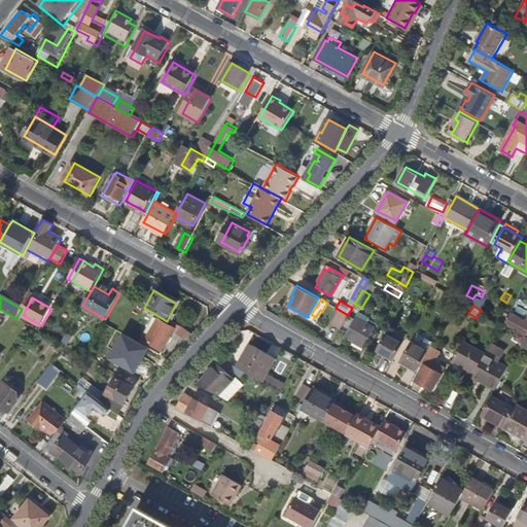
[(0,324),(2,325),(8,314),(1,310),(0,312),(0,324)]
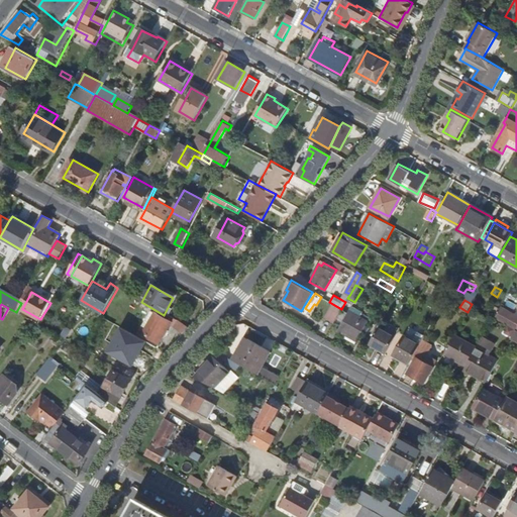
[(516,315),(502,307),(496,317),(516,328),(516,315)]
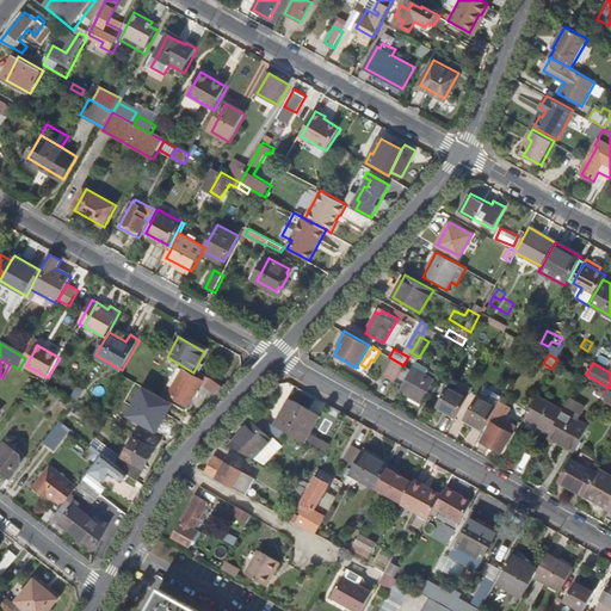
[(433,380),(412,368),(400,389),(408,394),(405,399),(418,405),(426,390),(430,393),(433,387),(430,384),(433,380)]
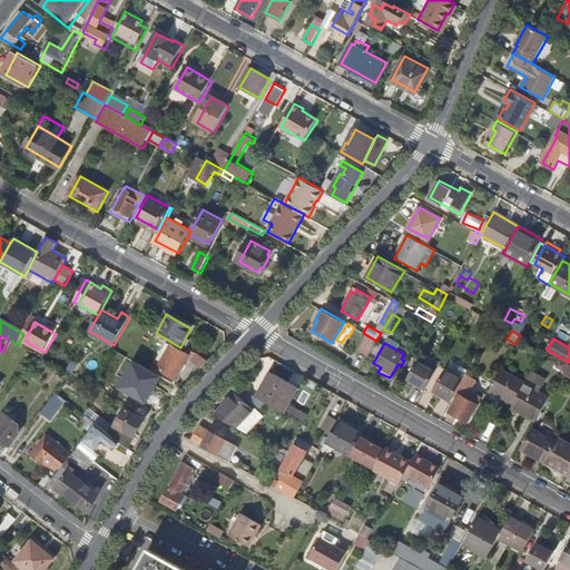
[(186,361),(200,370),(208,362),(192,353),(189,356),(172,345),(158,369),(176,379),(186,361)]
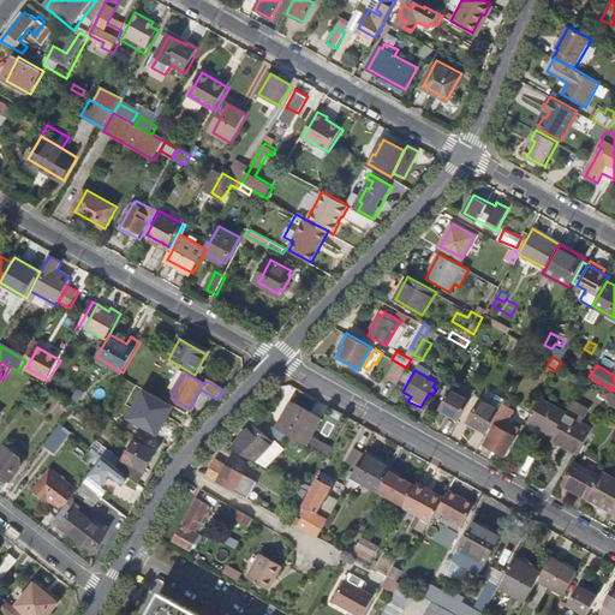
[(440,407),(460,418),(476,390),(464,383),(458,393),(451,388),(440,407)]
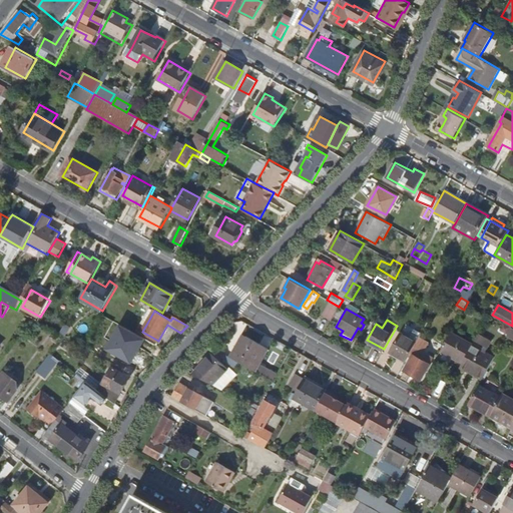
[(132,364),(145,341),(120,327),(107,350),(132,364)]
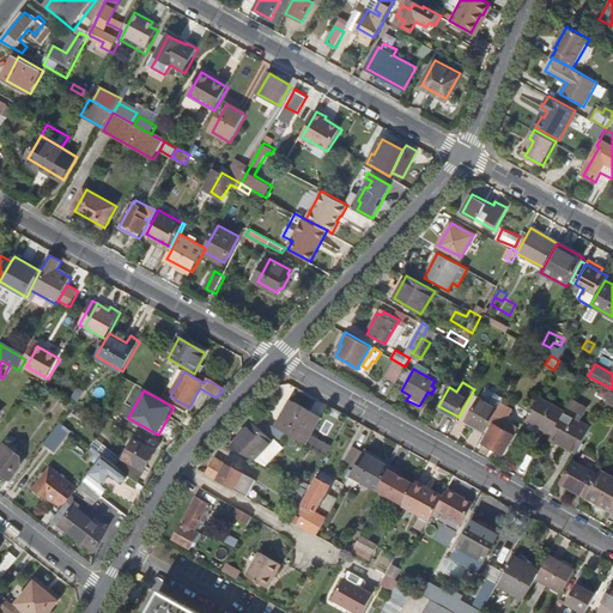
[(529,414),(554,429),(566,410),(568,406),(541,392),(529,414)]
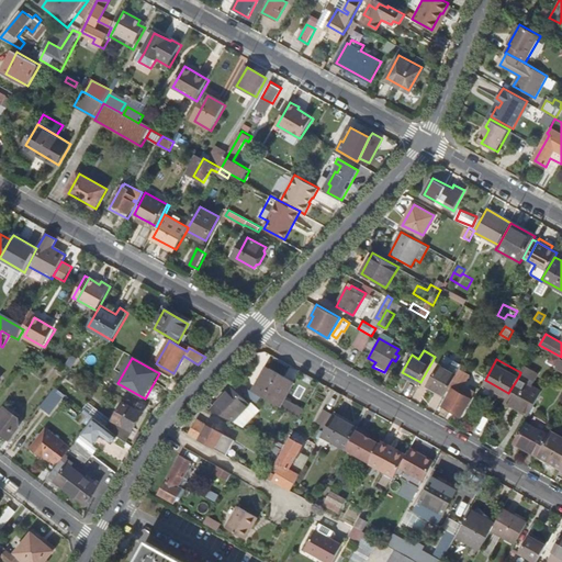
[(543,389),(528,381),(535,369),(526,363),(520,372),(519,375),(508,393),(505,398),(529,413),(543,389)]
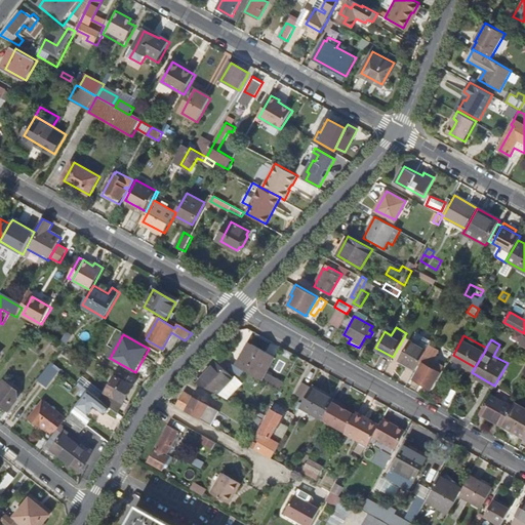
[(400,360),(415,369),(427,350),(410,340),(400,360)]
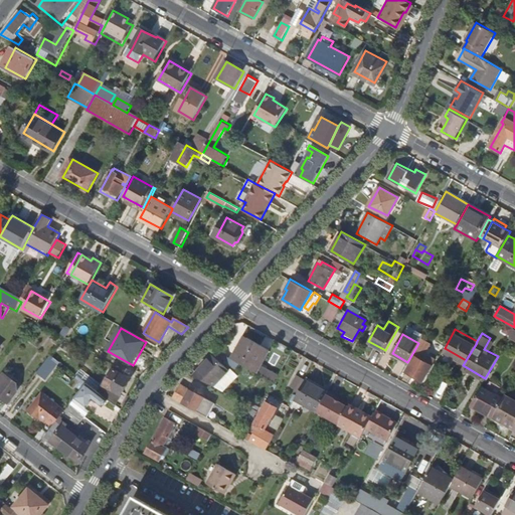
[(236,350),(231,358),(240,363),(255,372),(259,367),(269,350),(246,337),(239,351),(236,350)]
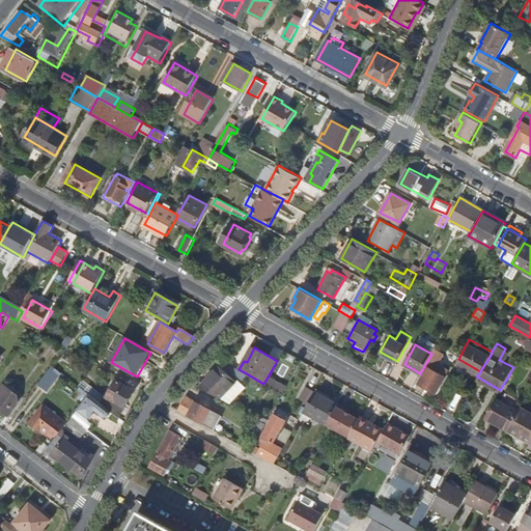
[(426,363),(428,364),(419,382),(436,391),(448,369),(438,362),(442,354),(435,348),(431,354),(426,363)]
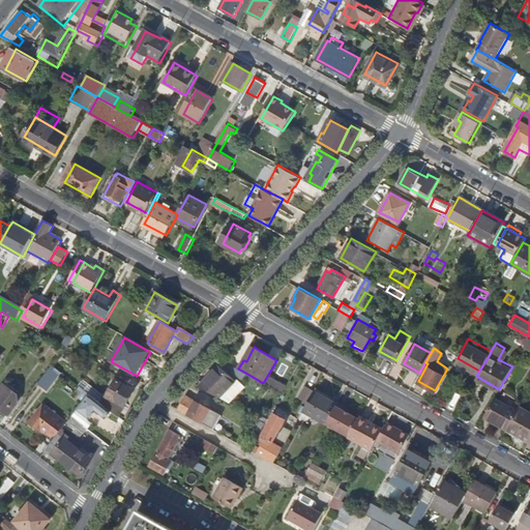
[(232,365),(224,360),(210,374),(211,376),(201,387),(218,396),(235,380),(226,372),(232,365)]
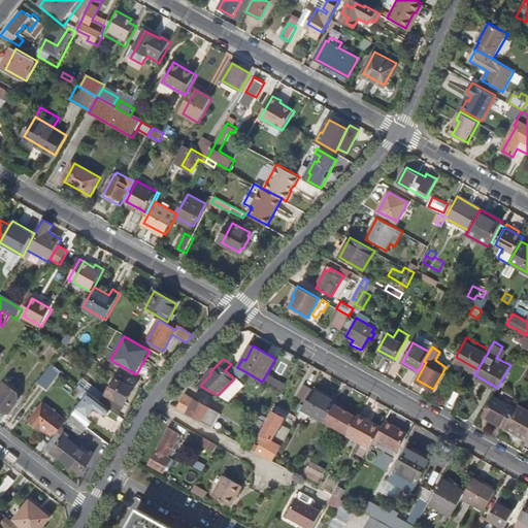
[(53,365),(37,386),(45,392),(61,371),(53,365)]
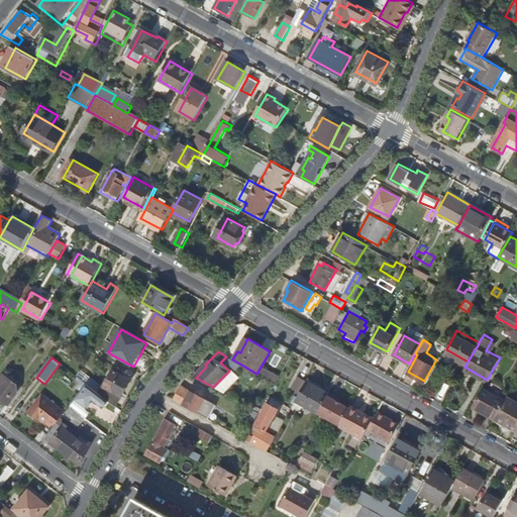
[(241,365),(232,359),(228,357),(225,362),(238,370),(241,365)]
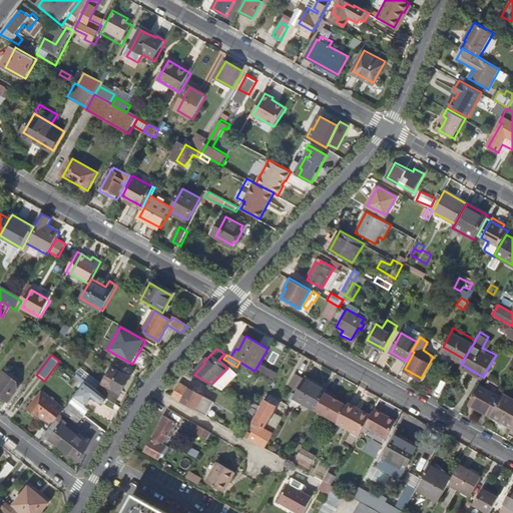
[(119,371),(120,369),(112,364),(98,391),(108,399),(115,404),(130,377),(119,371)]
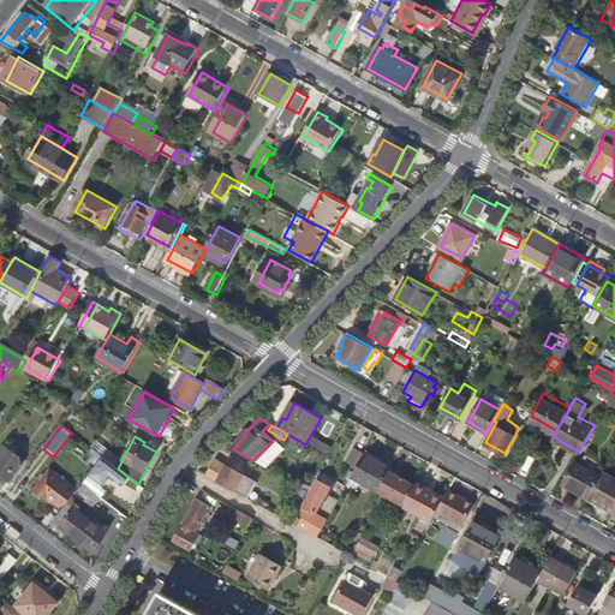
[(309,439),(305,445),(316,451),(320,445),(309,439)]
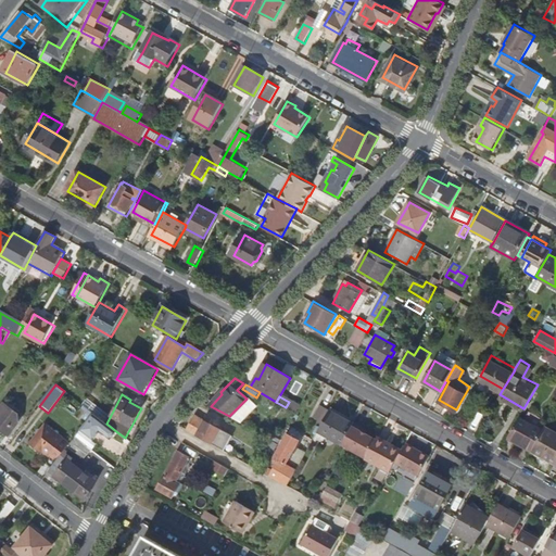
[(256,405),(248,397),(247,399),(229,416),(240,422),(256,405)]
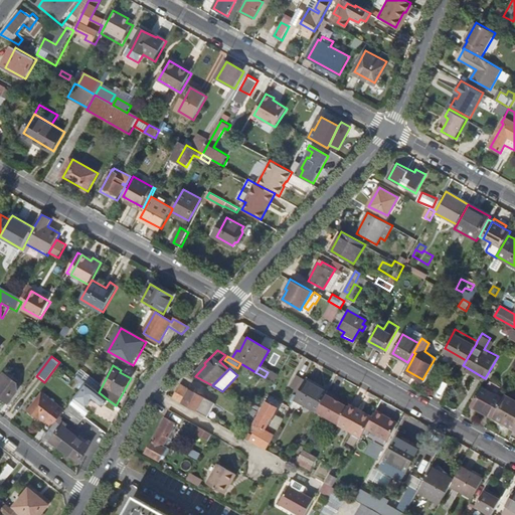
[(17,384),(5,375),(0,380),(0,396),(9,403),(18,392),(17,384)]
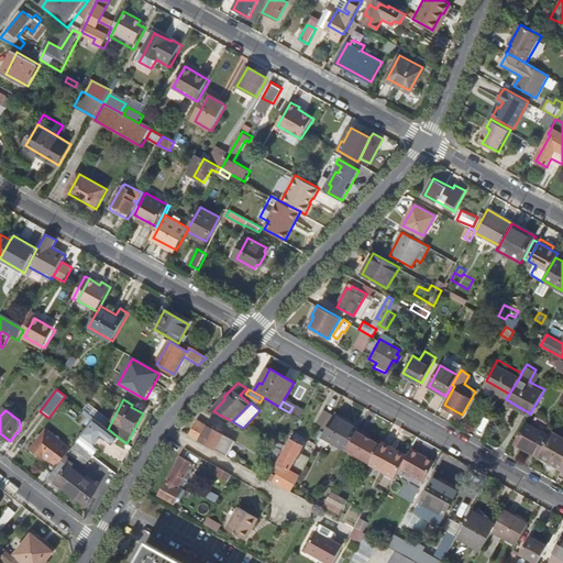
[(316,428),(323,432),(333,415),(326,410),(316,428)]
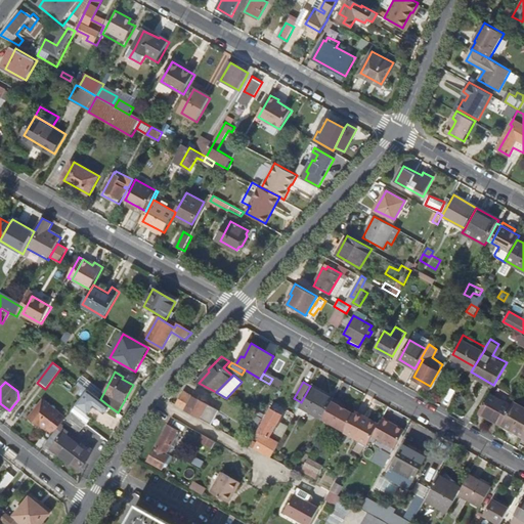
[(199,387),(194,392),(199,395),(198,398),(206,403),(211,394),(199,387)]
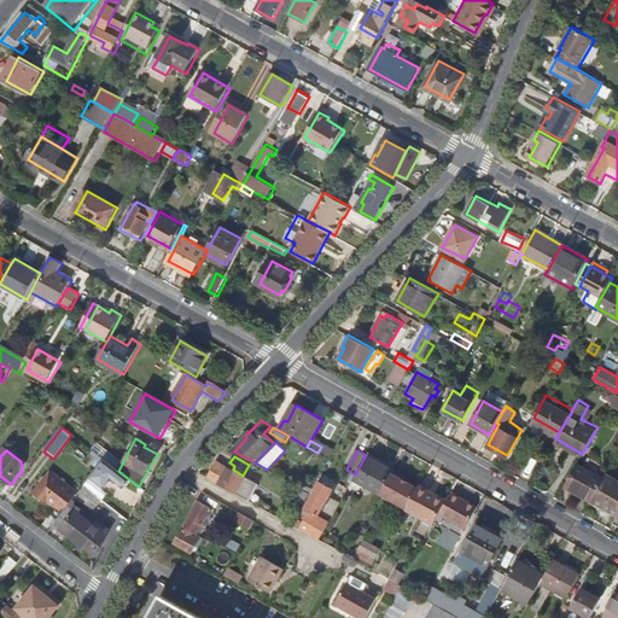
[(124,489),(130,481),(118,471),(105,461),(92,478),(106,490),(114,481),(124,489)]
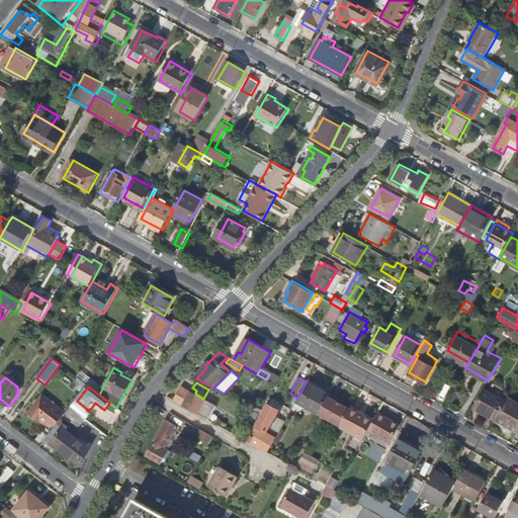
[(216,406),(203,399),(195,394),(196,391),(192,387),(190,392),(181,386),(173,401),(207,420),(216,406)]
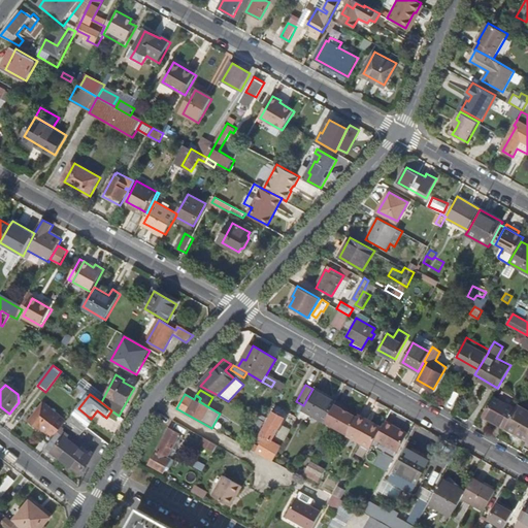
[(483,414),(506,427),(517,406),(494,394),(483,414)]
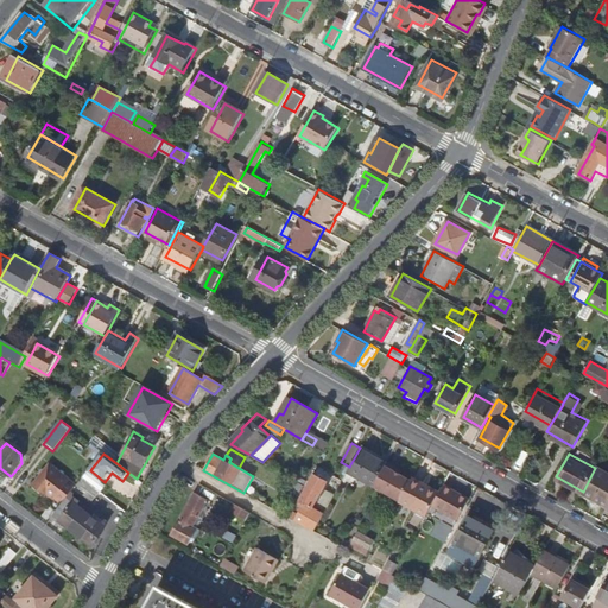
[(411,480),(393,470),(394,467),(386,462),(373,486),(399,500),(411,480)]
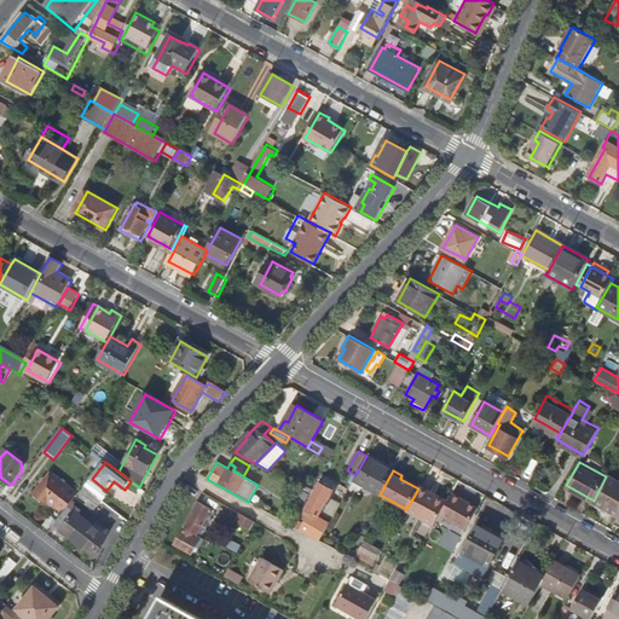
[(51,503),(64,514),(71,505),(76,499),(79,495),(53,474),(36,496),(48,505),(51,503)]
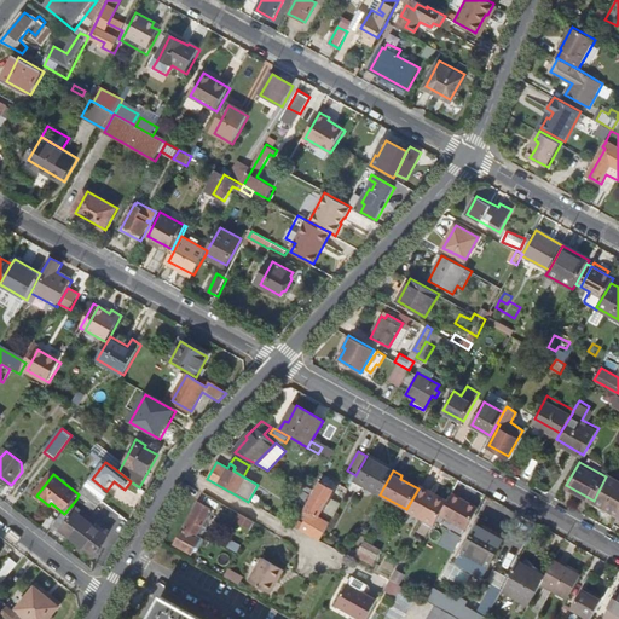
[(618,480),(608,474),(606,476),(594,501),(618,514),(618,480)]
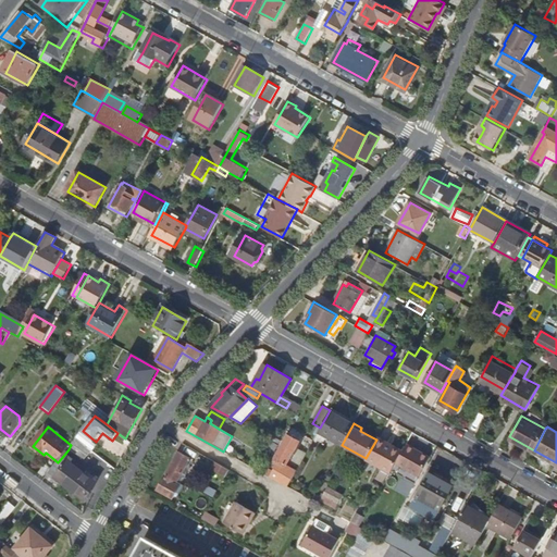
[(297,441),(286,434),(271,462),(282,469),(297,441)]
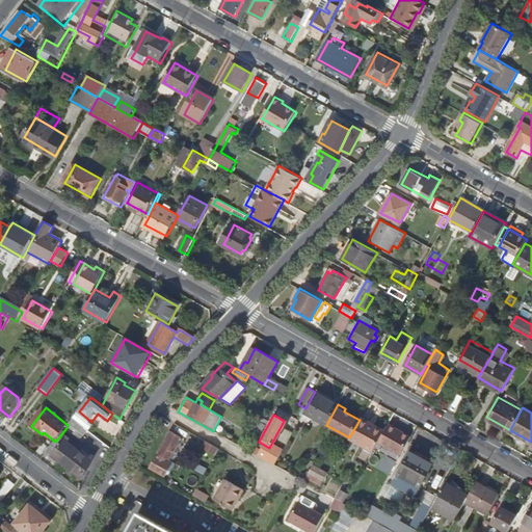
[(264,415),(260,421),(266,424),(270,419),(264,415)]
